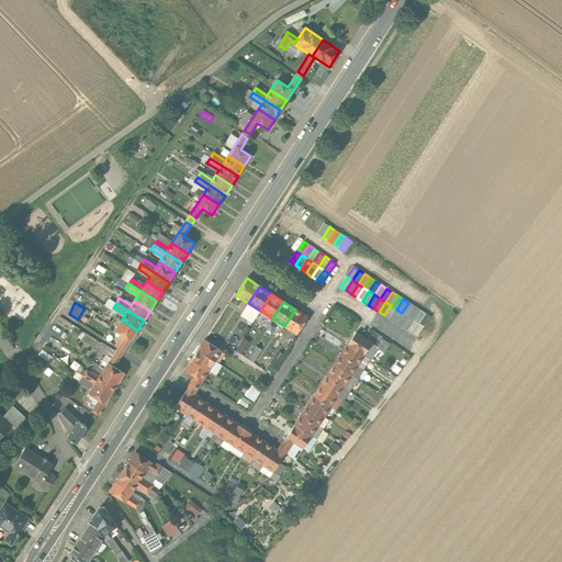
[(408,303),(402,313),(407,316),(414,306),(408,303)]
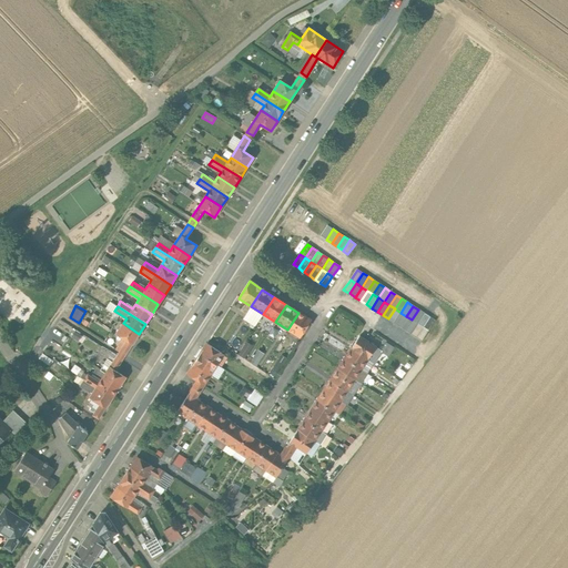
[(395,308),(388,318),(394,323),(401,313),(395,308)]
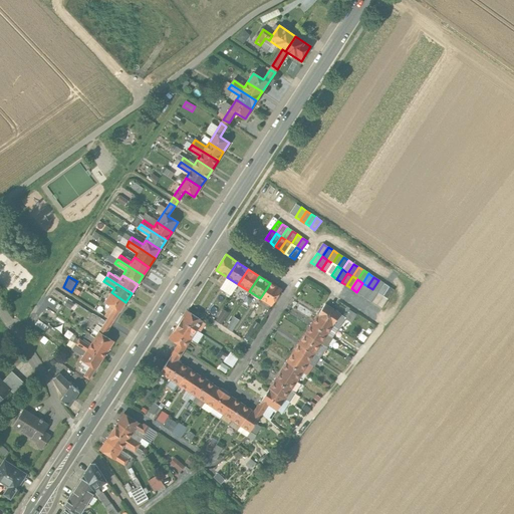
[(378,280),(372,289),(377,293),(383,284),(378,280)]
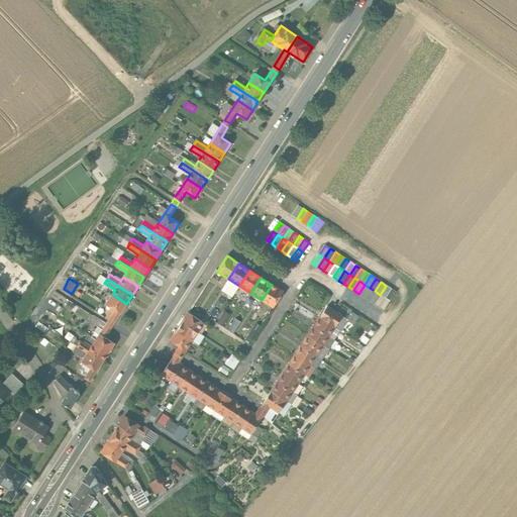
[(283,292),(272,285),(262,300),(273,307),(283,292)]
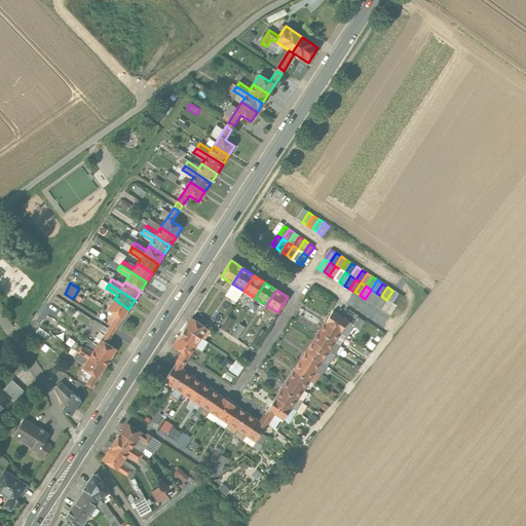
[(376,293),(371,290),(365,299),(370,302),(376,293)]
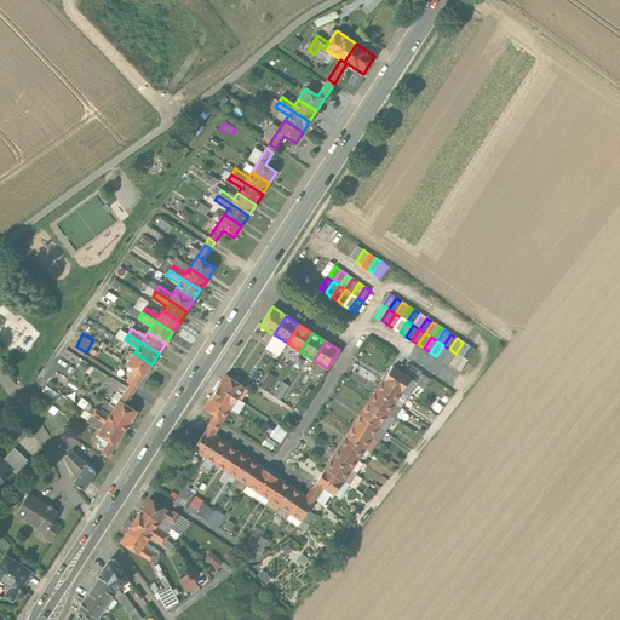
[(464,343),(457,354),(461,357),(469,346),(464,343)]
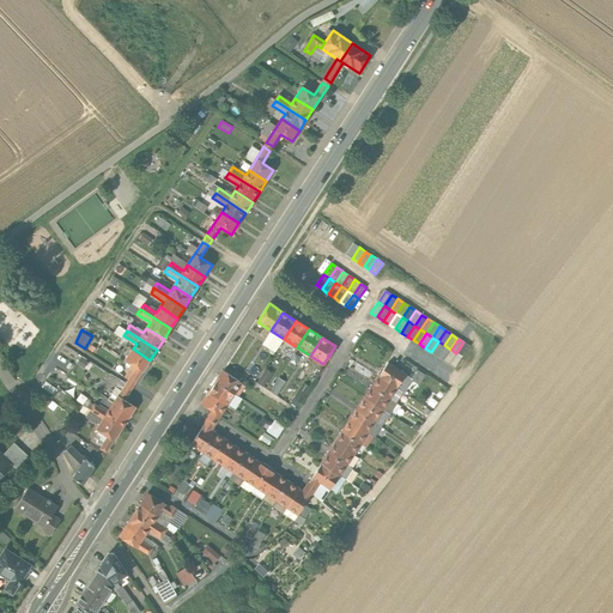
[(438,341),(431,352),(437,356),(444,345),(438,341)]
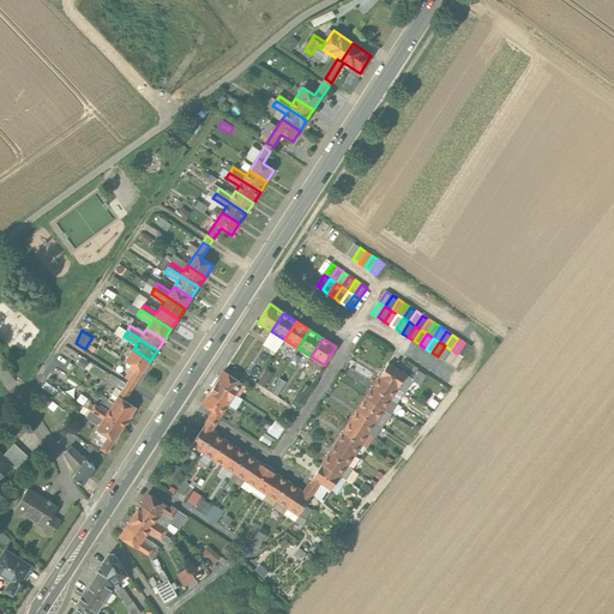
[(464,343),(457,354),(463,357),(470,347),(464,343)]
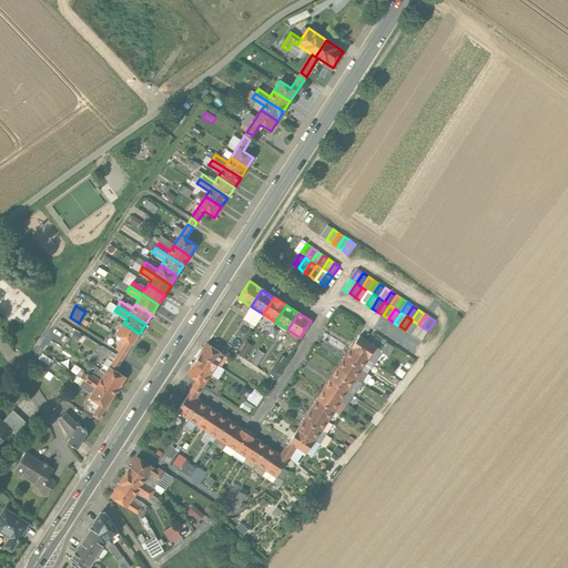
[(412,320),(405,330),(411,334),(417,324),(412,320)]
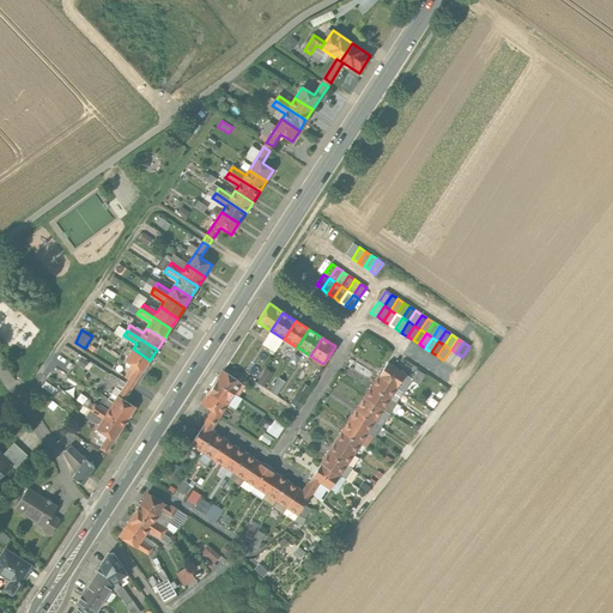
[(150,360),(133,349),(126,360),(137,368),(128,380),(135,383),(150,360)]
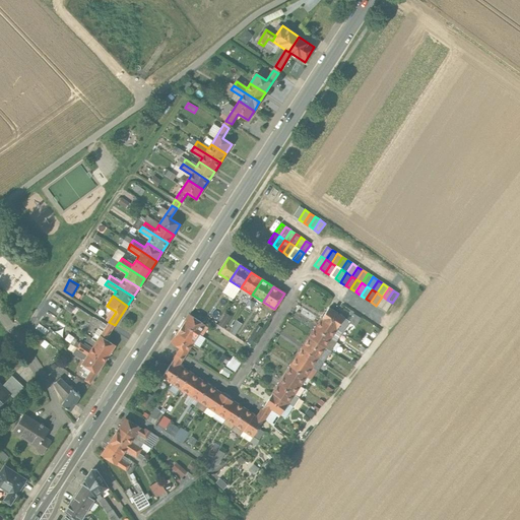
[(383,297),(376,306),(381,309),(387,300),(383,297)]
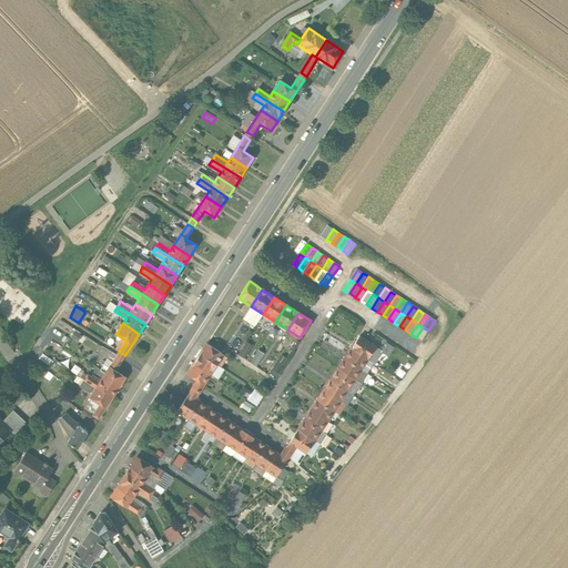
[(423,327),(416,337),(422,342),(428,331),(423,327)]
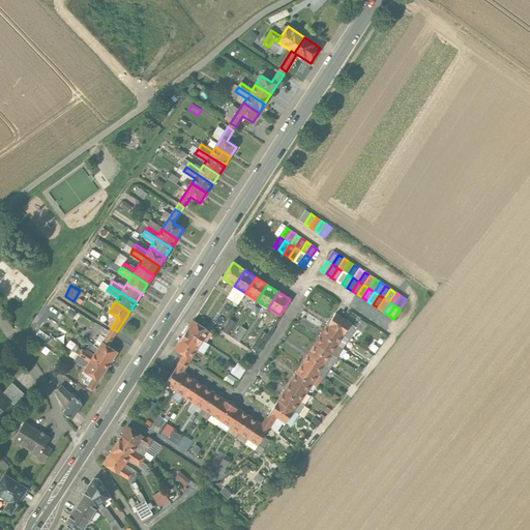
[(351,324),(335,314),(327,325),(343,335),(348,340),(352,333),(347,330),(351,324)]
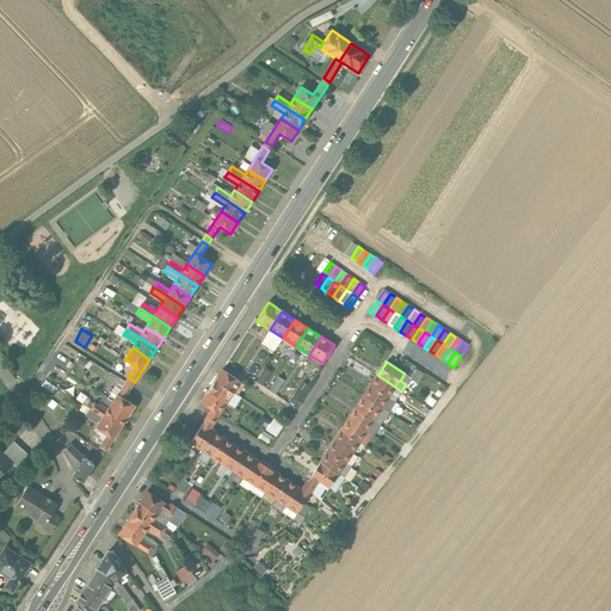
[(265,368),(257,382),(263,387),(272,372),(265,368)]
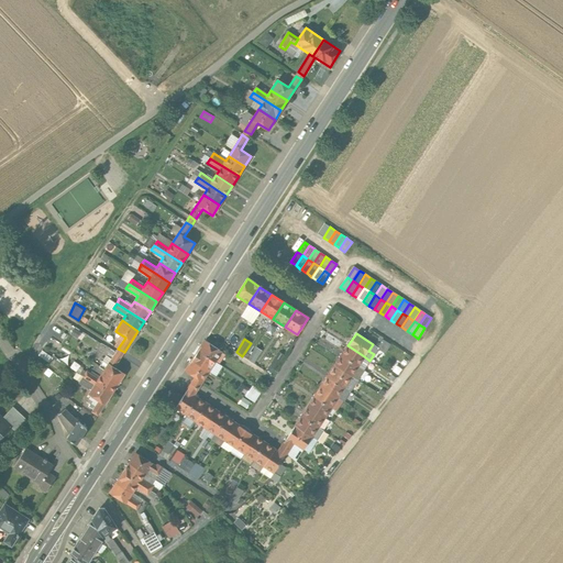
[(222,351),(205,341),(198,351),(214,362),(222,351)]
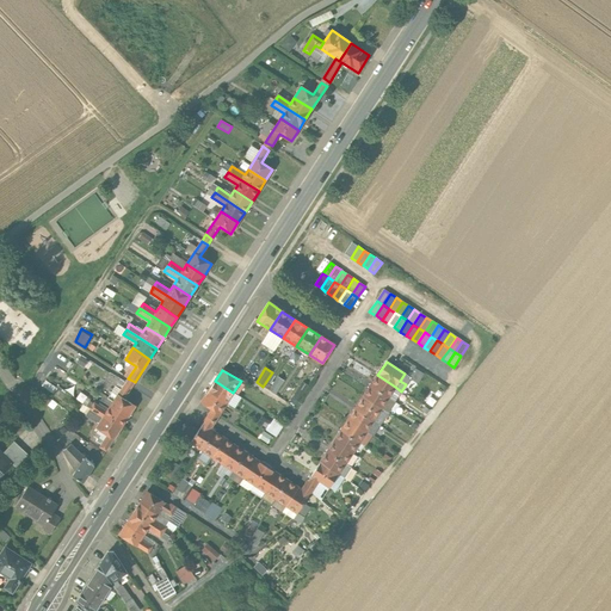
[(395,387),(377,375),(371,386),(389,397),(395,401),(401,392),(395,387)]
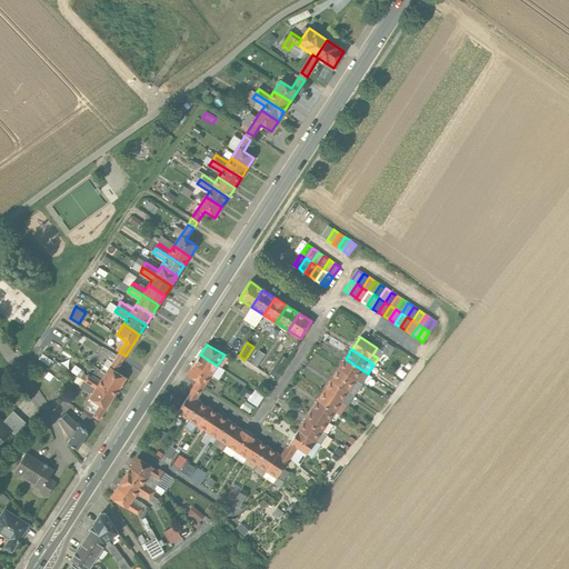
[(259,350),(250,363),(257,368),(266,355),(259,350)]
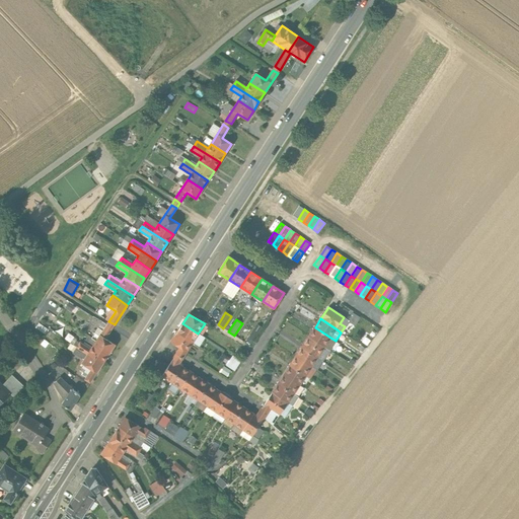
[(106,324),(102,321),(98,328),(97,329),(98,332),(97,335),(99,337),(96,342),(94,345),(108,354),(115,345),(105,339),(112,328),(106,324)]
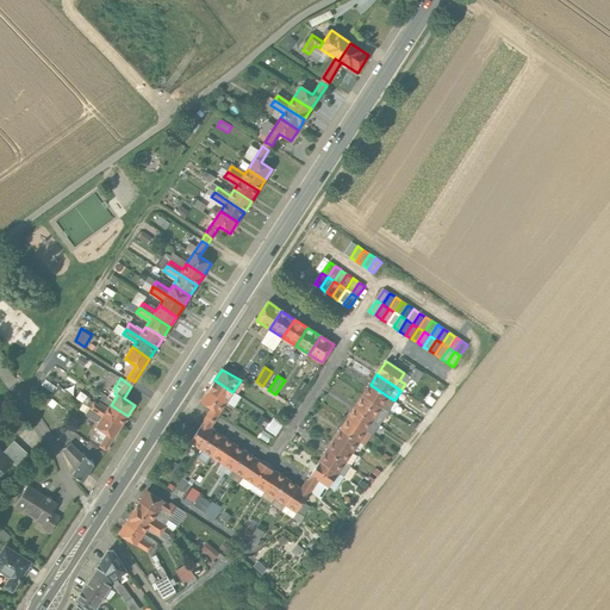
[(232,392),(215,380),(207,391),(226,403),(232,392)]
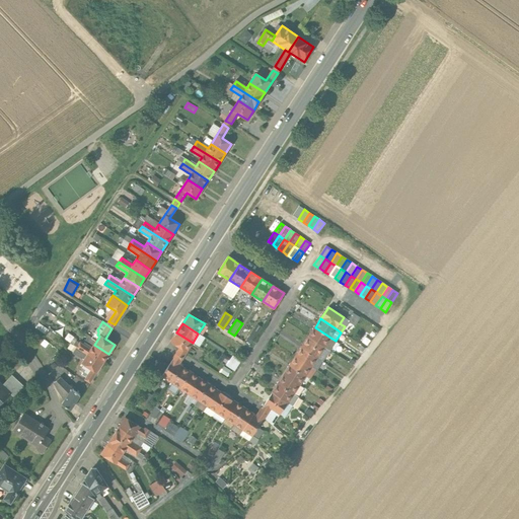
[(256,324),(246,342),(251,345),(257,335),(258,336),(263,327),(256,324)]
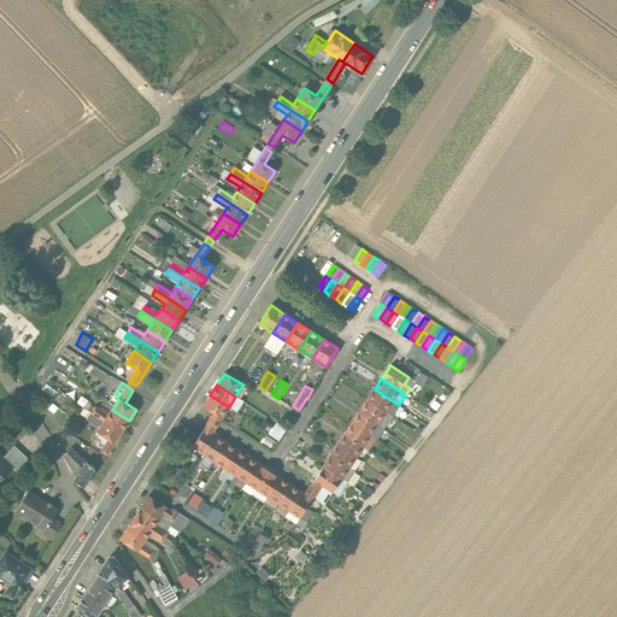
[(393,401),(375,389),(368,400),(386,412),(385,412),(391,417),(399,405),(393,401)]
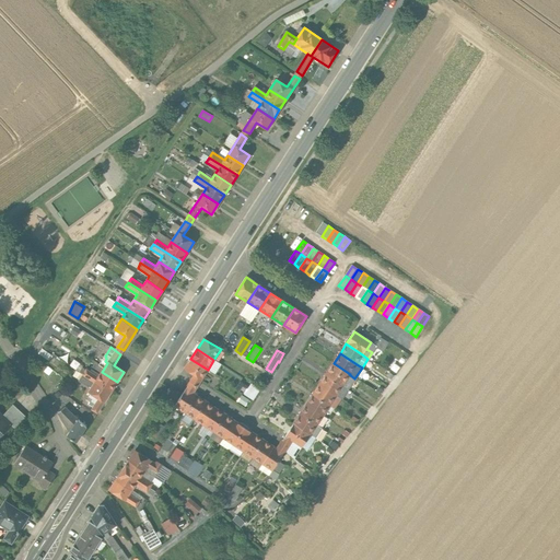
[(208,370),(190,359),(184,369),(195,375),(193,378),(199,383),(208,370)]
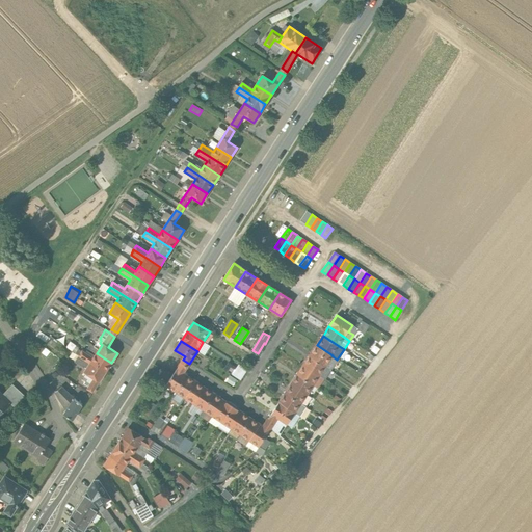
[(99,350),(90,345),(87,349),(96,354),(97,353),(99,350)]
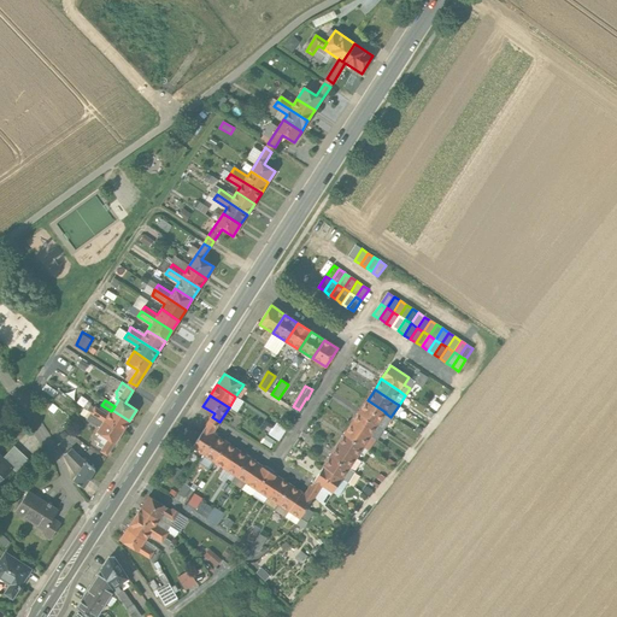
[(386,412),(368,400),(359,413),(377,425),(382,429),(387,422),(381,418),(385,412),(386,412)]
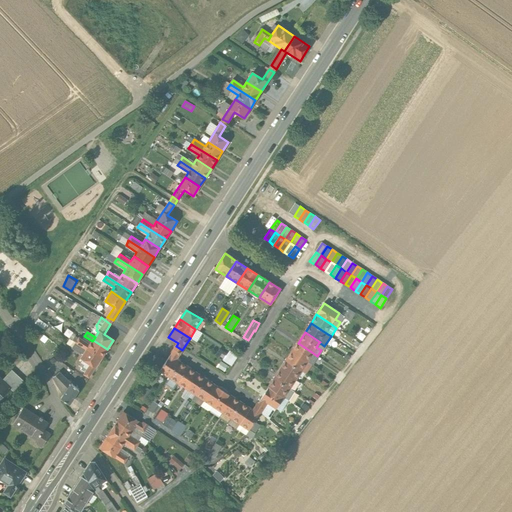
[(107,349),(93,340),(92,341),(90,344),(79,337),(76,343),(86,350),(87,349),(101,358),(107,349)]
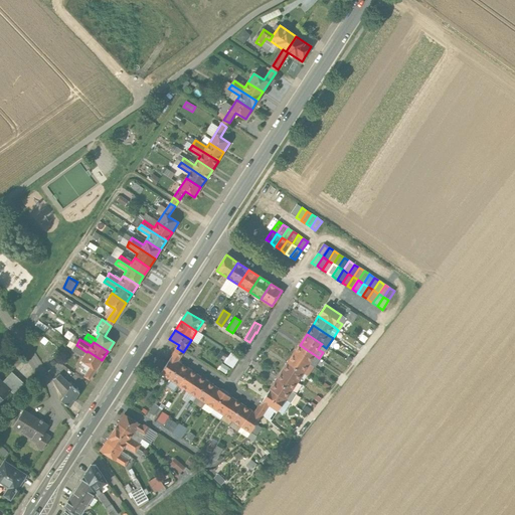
[(102,360),(88,351),(87,352),(76,345),(72,350),(81,356),(81,355),(83,356),(81,360),(91,366),(84,376),(90,380),(102,360)]
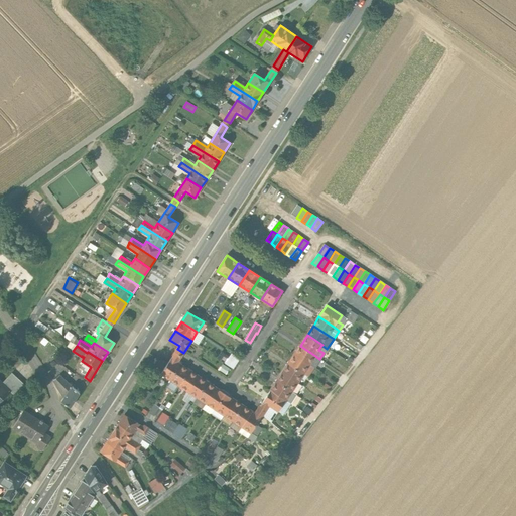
[(315,356),(300,346),(294,355),(309,365),(309,364),(314,368),(320,359),(319,359),(315,356)]
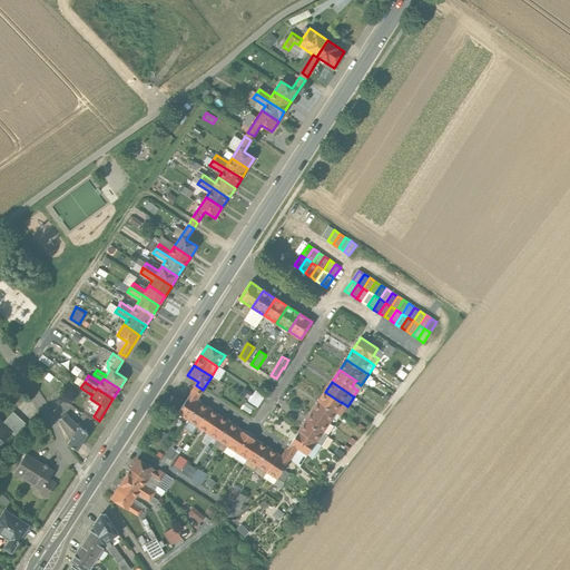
[(200,393),(203,390),(196,385),(194,389),(192,393),(197,397),(200,393)]
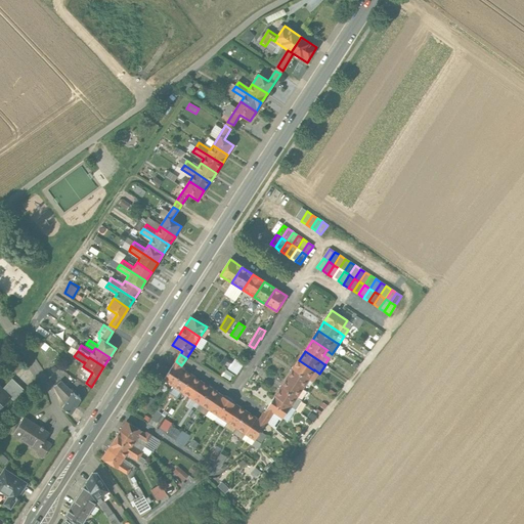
[(314,370),(299,360),(293,369),(308,380),(312,382),(318,374),(314,370)]
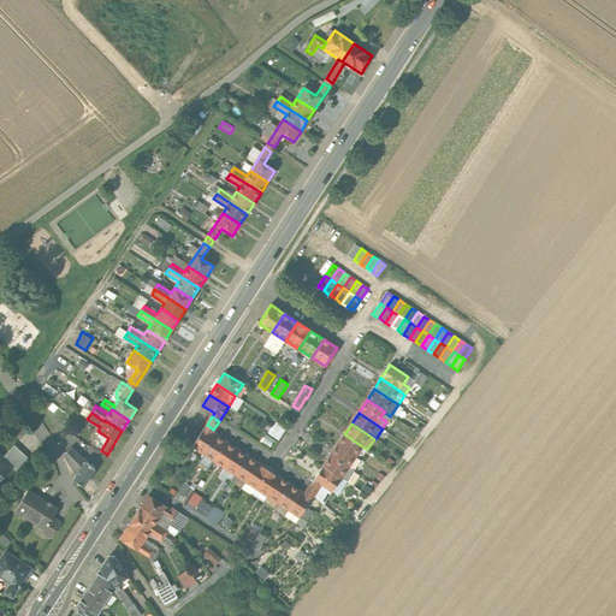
[(207,425),(193,446),(203,454),(215,436),(212,432),(213,430),(207,425)]
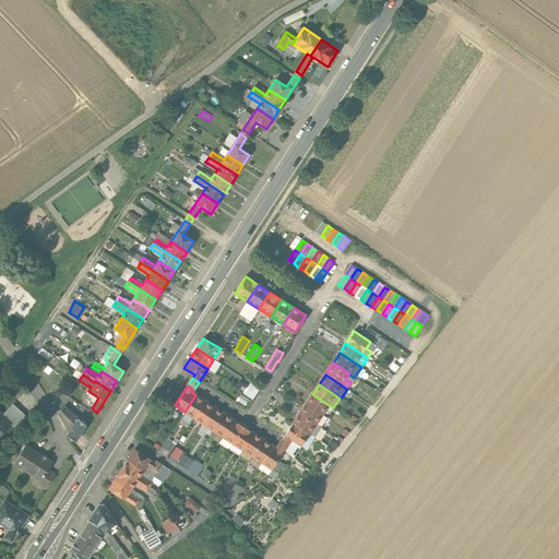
[(329,405),(312,394),(306,404),(322,415),(329,405)]
